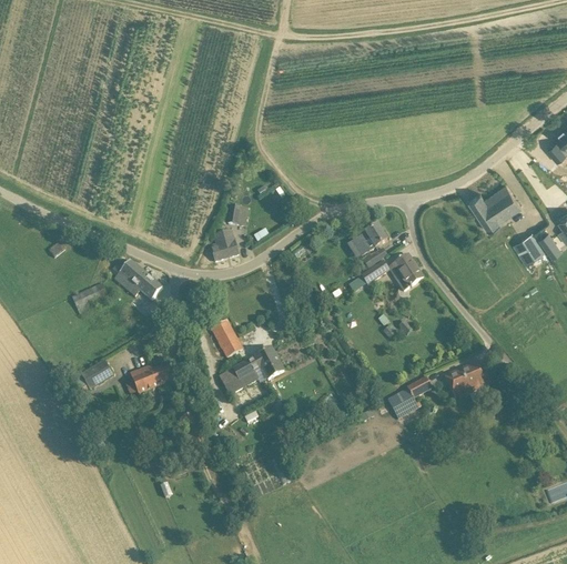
[(566,119),(554,130),(558,136),(547,145),(556,157),(565,150),(565,149),(566,147),(566,119)]
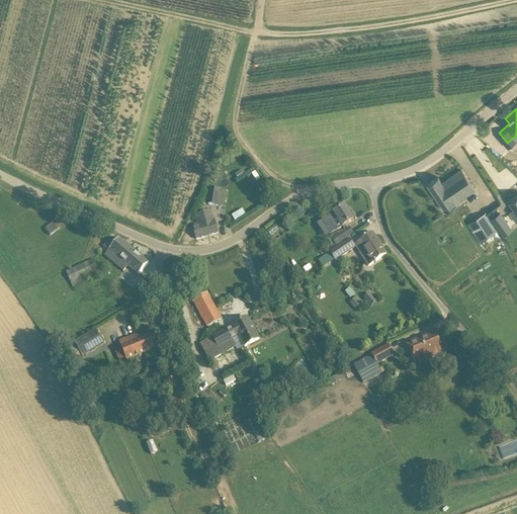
[(427,179),(445,206),(455,199),(454,197),(475,185),(461,164),(441,178),(437,172),(427,179)]
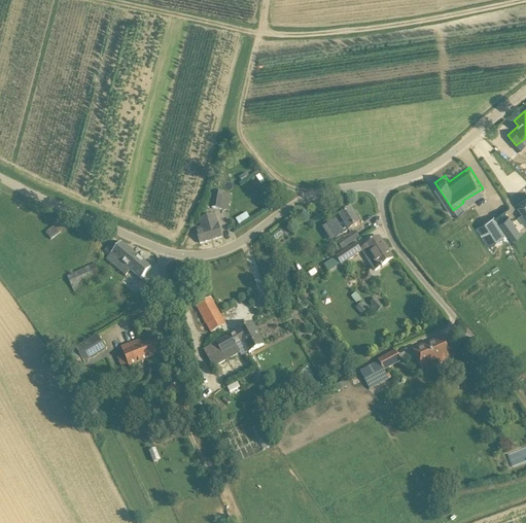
[(231,190),(213,187),(211,204),(228,207),(231,190)]
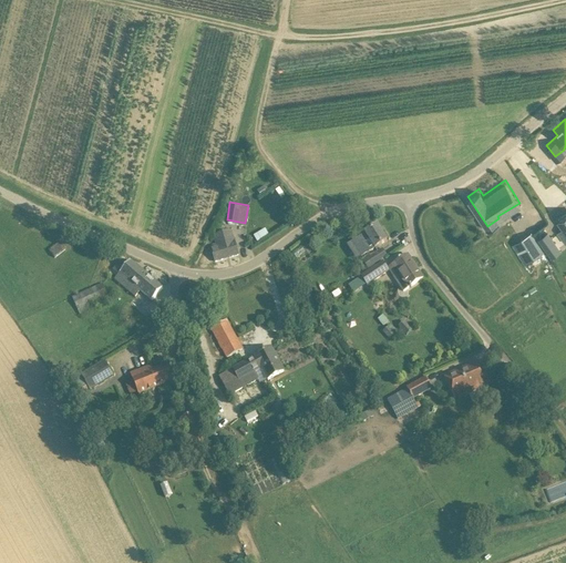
[(562,224),(556,228),(565,238),(565,237),(565,210),(557,217),(562,224)]
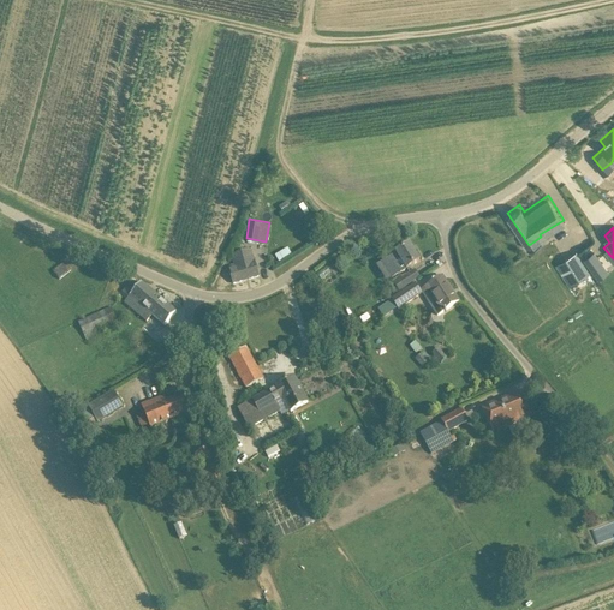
[(387,255),(391,261),(398,270),(418,257),(409,241),(395,250),(387,255)]
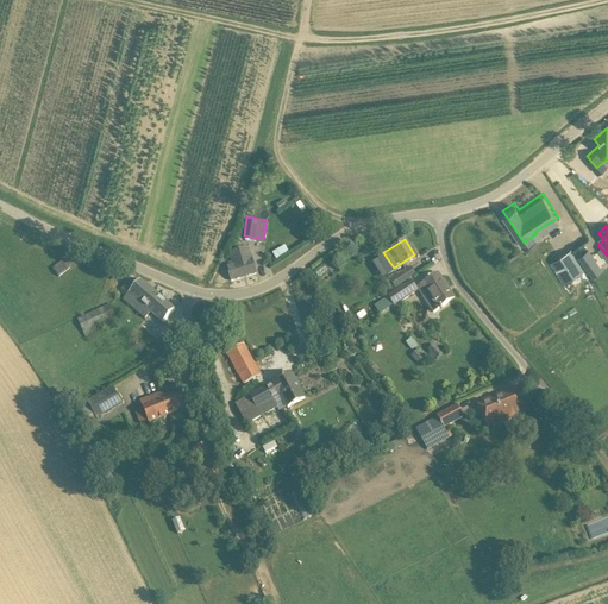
[(283,241),(271,250),(276,257),(288,250),(283,241)]
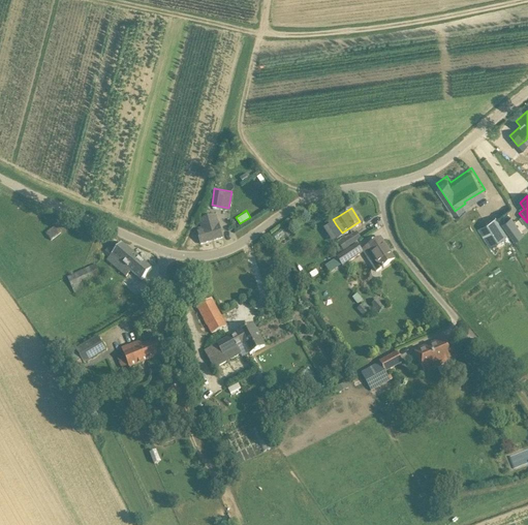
[(199,224),(195,226),(199,241),(221,235),(217,219),(214,212),(197,217),(199,224)]
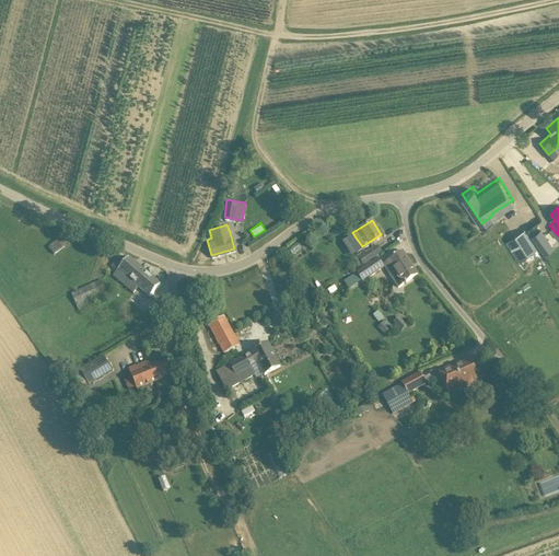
[(539,224),(530,232),(538,243),(548,235),(539,224)]
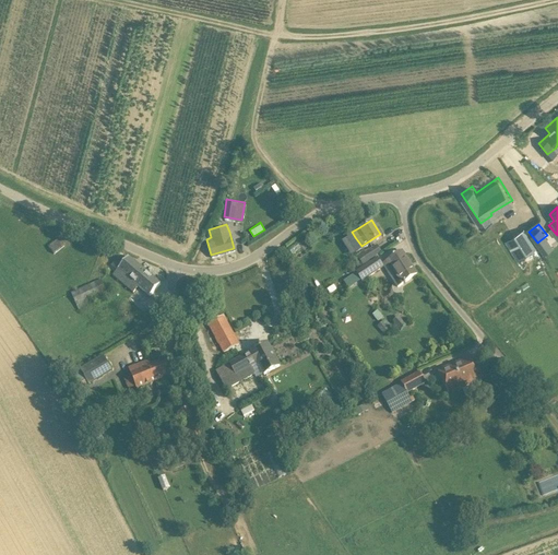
[(522,225),(505,237),(517,256),(534,244),(522,225)]
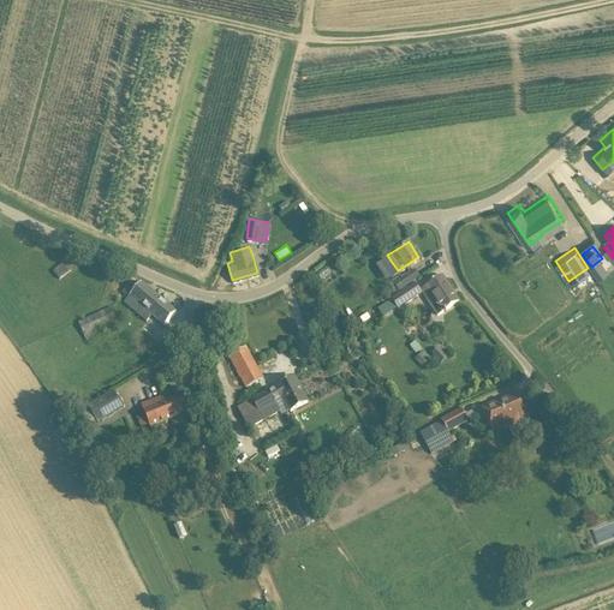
[(53,268),(59,275),(70,267),(64,259),(53,268)]
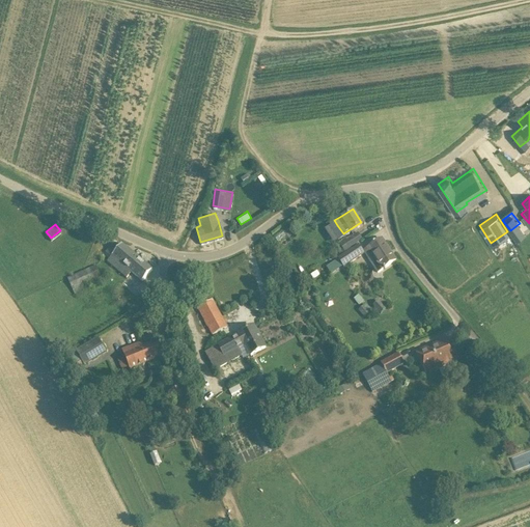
[(357,229),(339,241),(344,249),(357,241),(363,237),(357,229)]
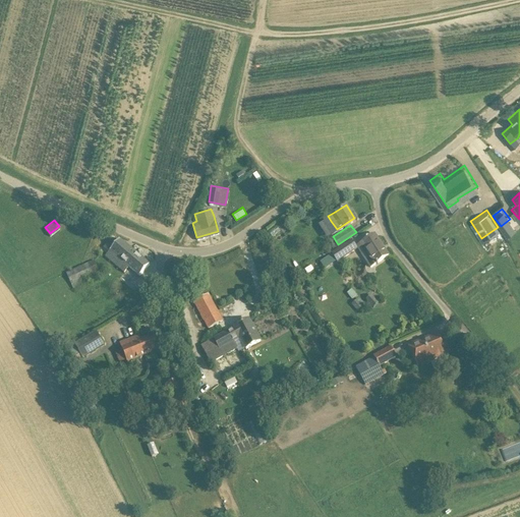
[(356,243),(369,264),(388,252),(373,231),(356,243)]
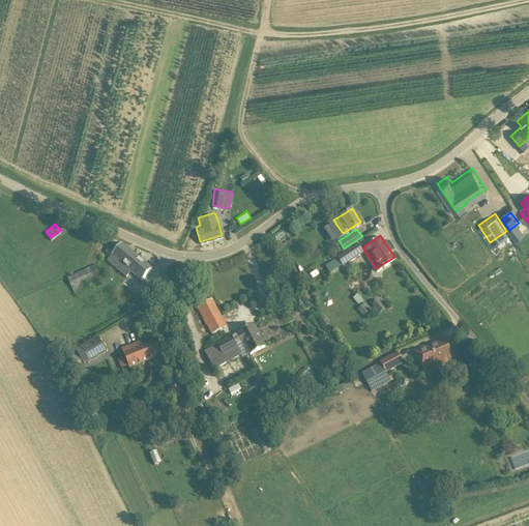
[(112,238),(104,249),(110,254),(107,258),(125,273),(130,268),(138,274),(141,278),(151,266),(121,241),(118,244),(112,238)]
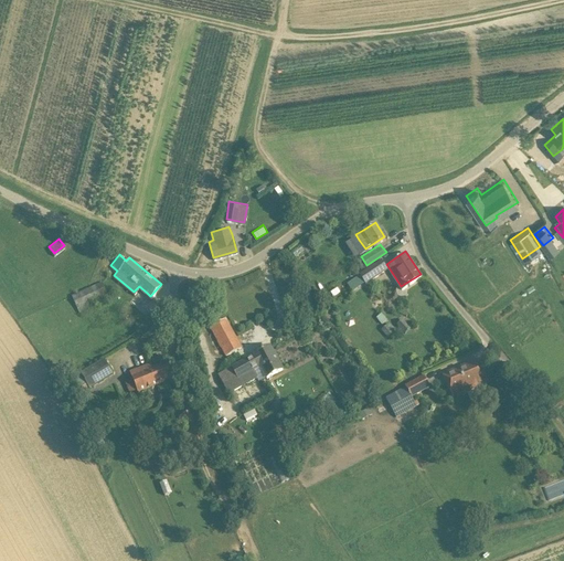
[(366,265),(358,271),(365,282),(387,267),(380,256),(366,265)]
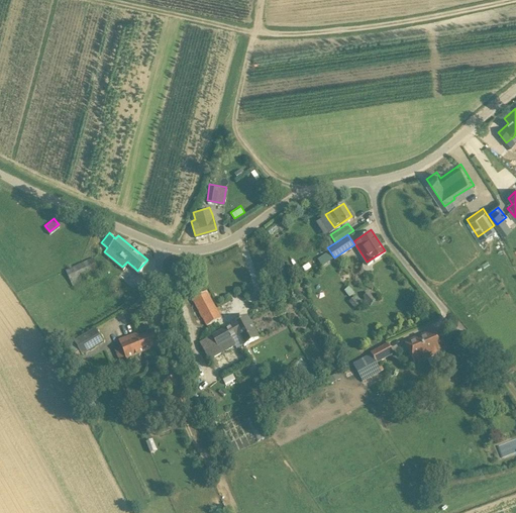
[(93,255),(65,268),(72,284),(79,281),(77,276),(98,267),(93,255)]
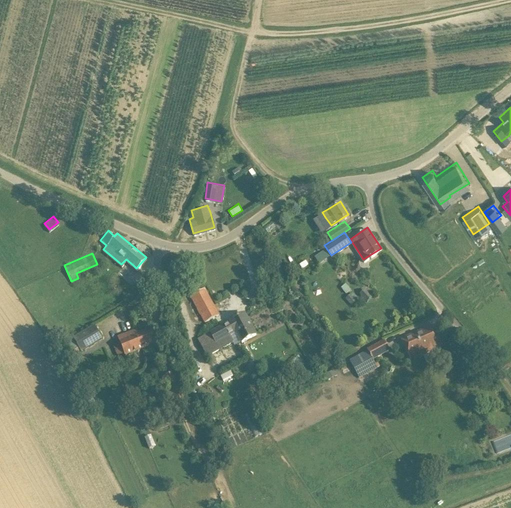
[(285,279),(293,274),(290,269),(282,274),(285,279)]
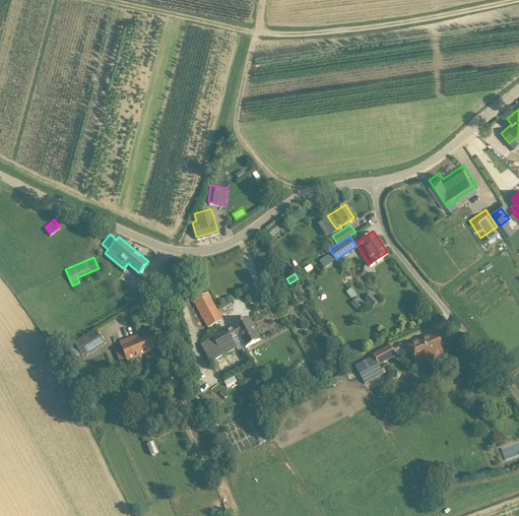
[(345,289),(350,296),(355,293),(350,285),(345,289)]
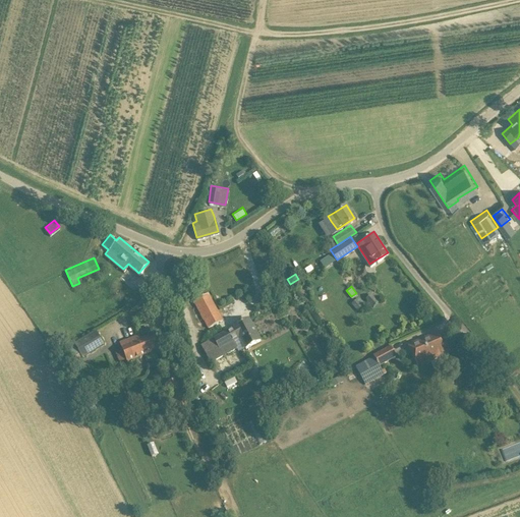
[(193,298),(208,326),(222,318),(208,291),(193,298)]
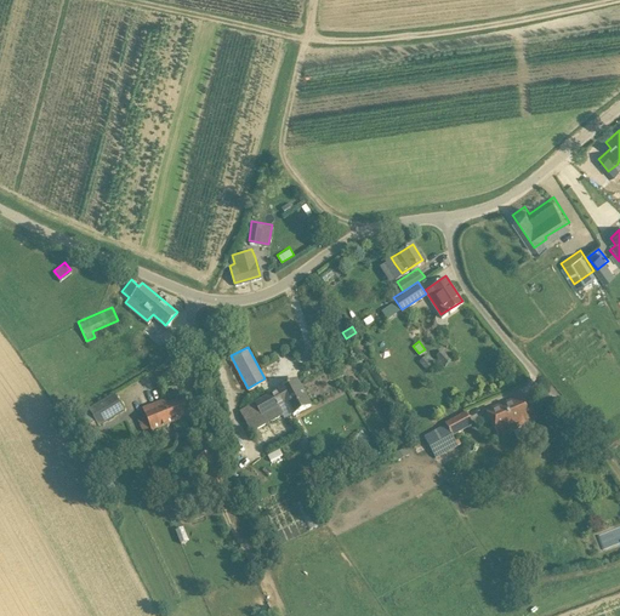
[(451,357),(442,347),(434,354),(444,363),(451,357)]
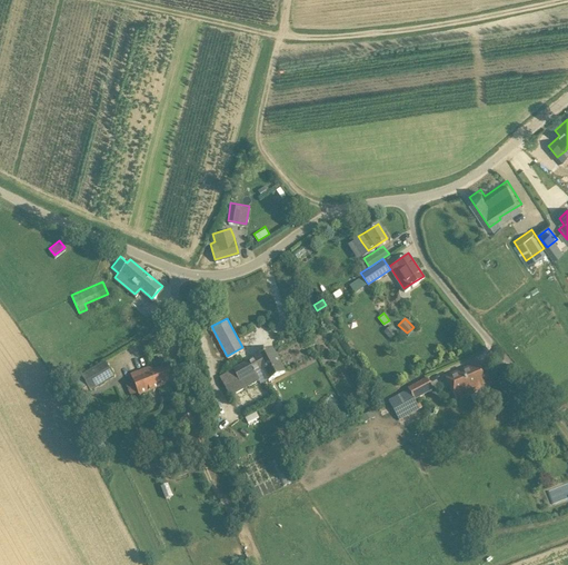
[(391,324),(382,331),(389,338),(398,330),(391,324)]
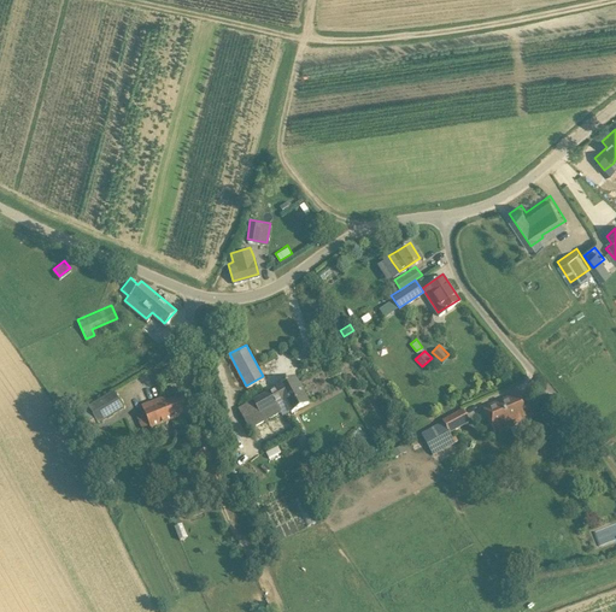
[(277,384),(238,406),(248,427),(280,409),(276,401),(285,398),(291,409),(308,400),(294,375),(277,384)]
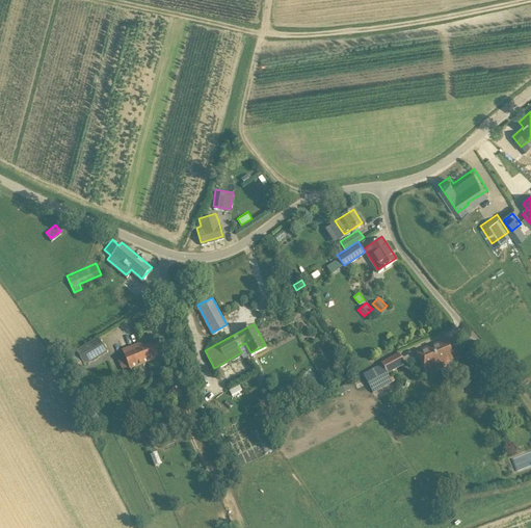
[(75,348),(83,363),(106,349),(97,335),(75,348)]
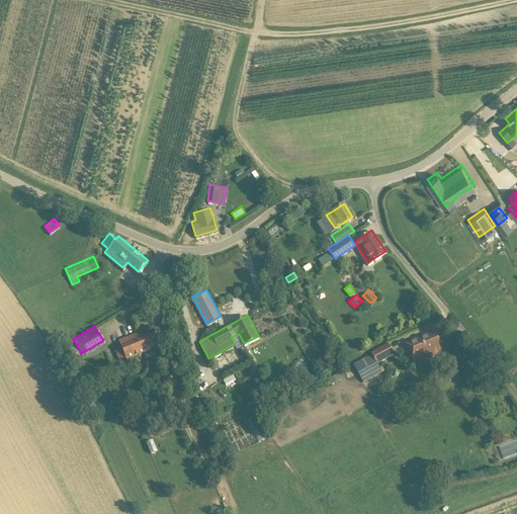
[(406,341),(415,361),(446,346),(437,326),(406,341)]
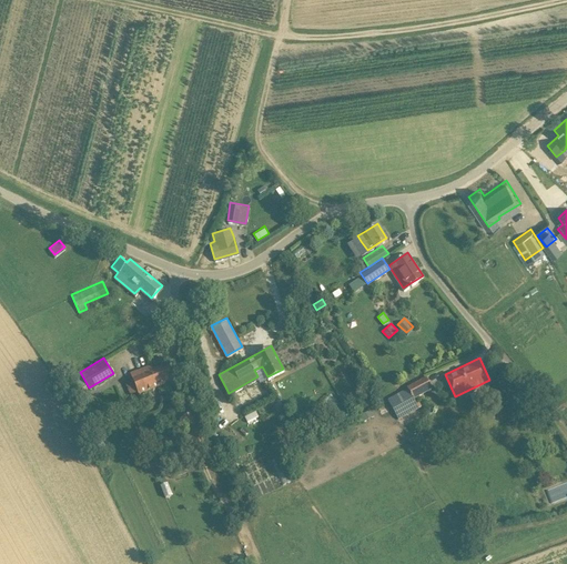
[(152,363),(147,365),(155,385),(173,379),(166,362),(153,368),(152,363)]
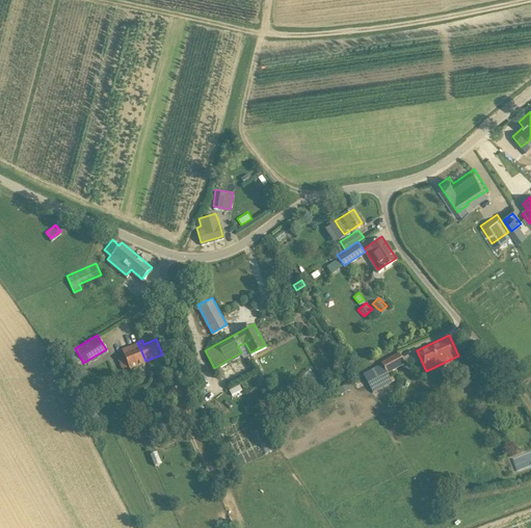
[(145,361),(137,342),(122,348),(129,367),(145,361)]
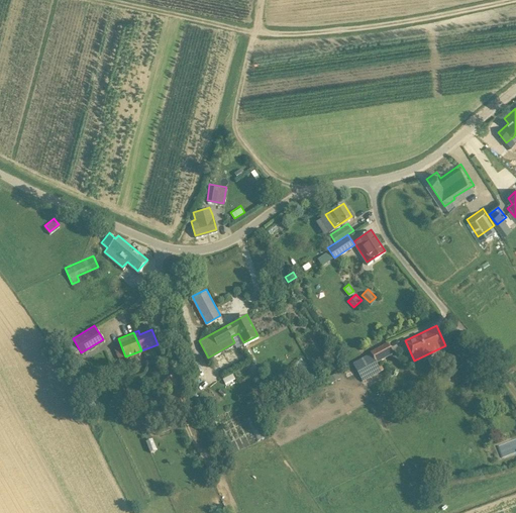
[(352,362),(362,379),(380,369),(376,361),(393,351),(388,340),(370,350),(371,351),(352,362)]
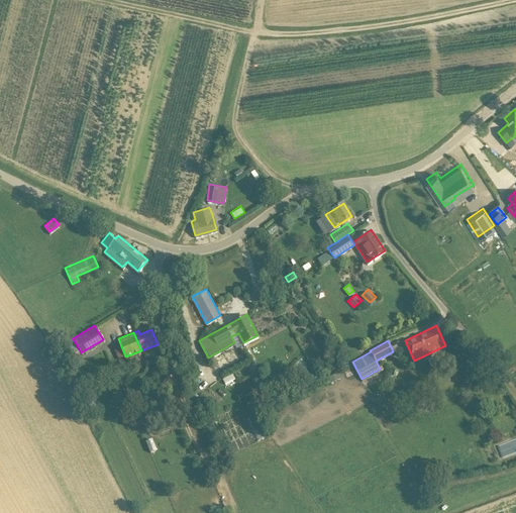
[(428,356),(430,362),(441,357),(438,351),(428,356)]
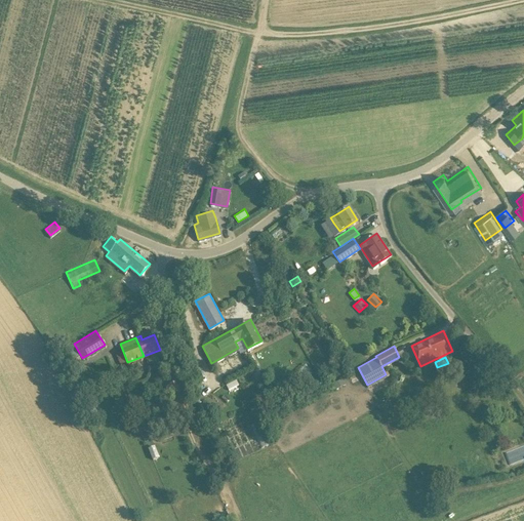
[(134,391),(127,394),(134,411),(142,408),(134,391)]
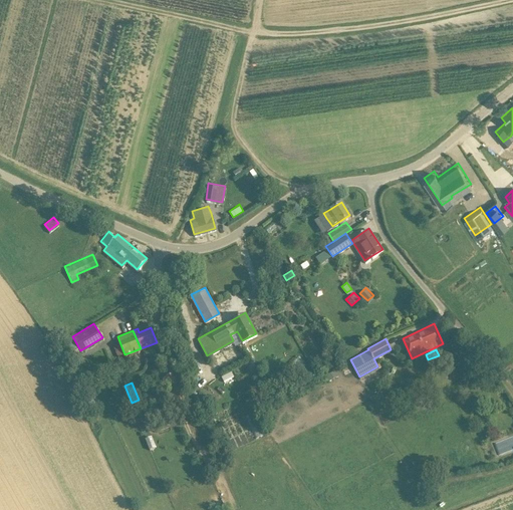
[(88,409),(94,407),(87,390),(81,392),(88,409)]
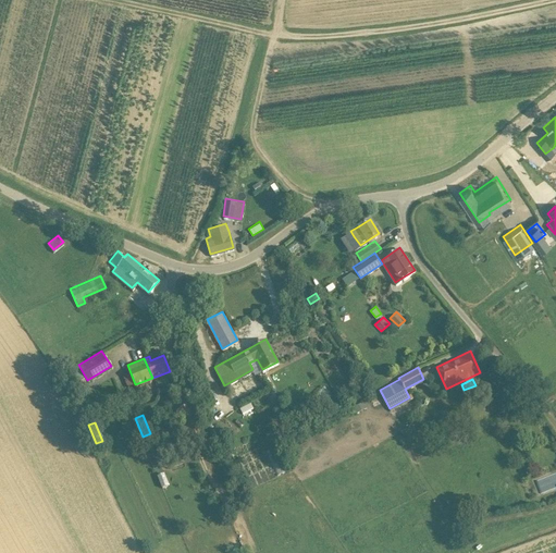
[(230,434),(234,430),(229,425),(224,429),(230,434)]
